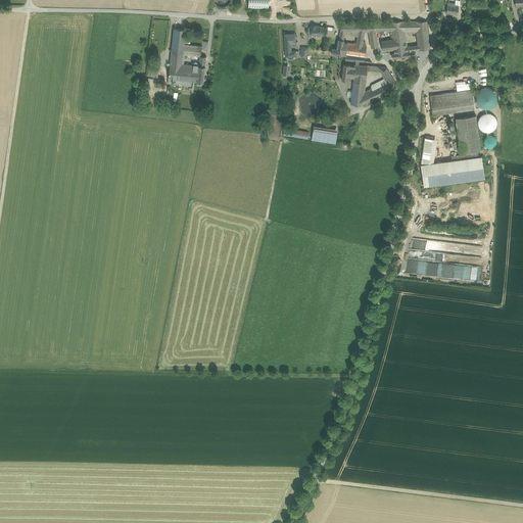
[(248,0),(248,8),(269,9),(269,0),(248,0)]
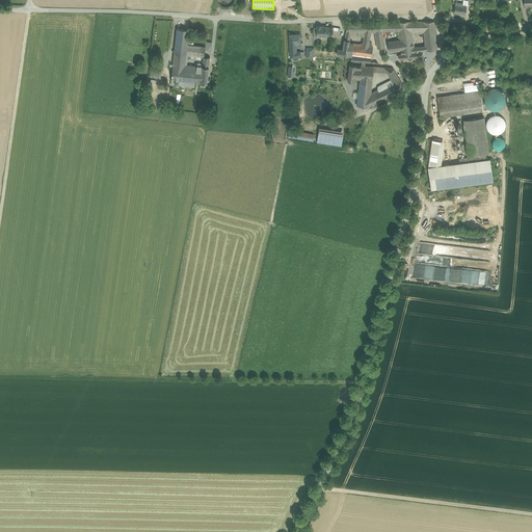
[(462,3),(455,2),(454,12),(466,15),(467,6),(462,5),(462,3)]
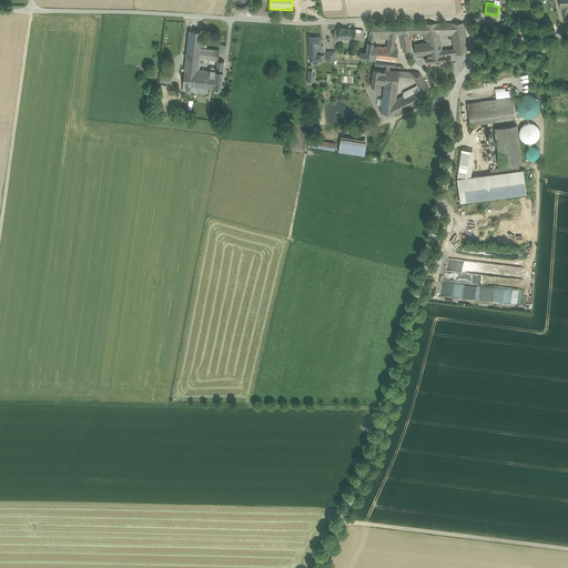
[(425,34),(423,23),(405,24),(406,34),(408,34),(425,34)]
